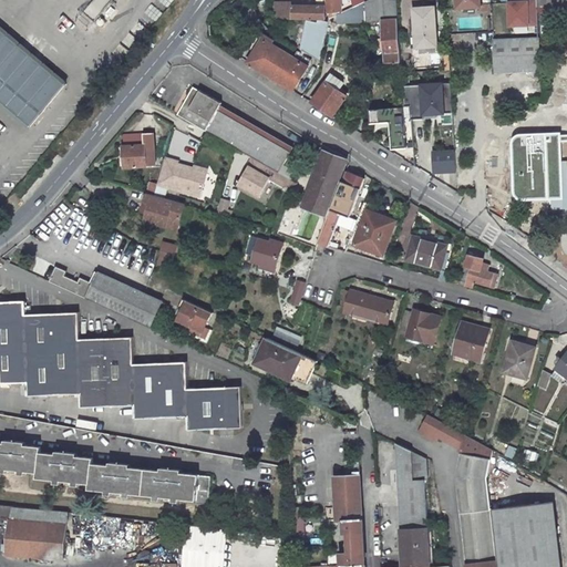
[(95,18),(109,0),(96,0),(88,12),(95,18)]
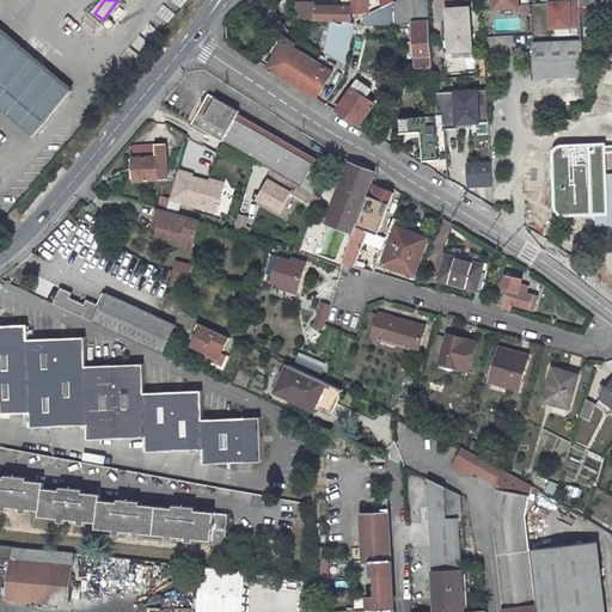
[(352,0),(354,17),(357,17),(357,12),(363,12),(363,6),(367,5),(366,0),(352,0)]
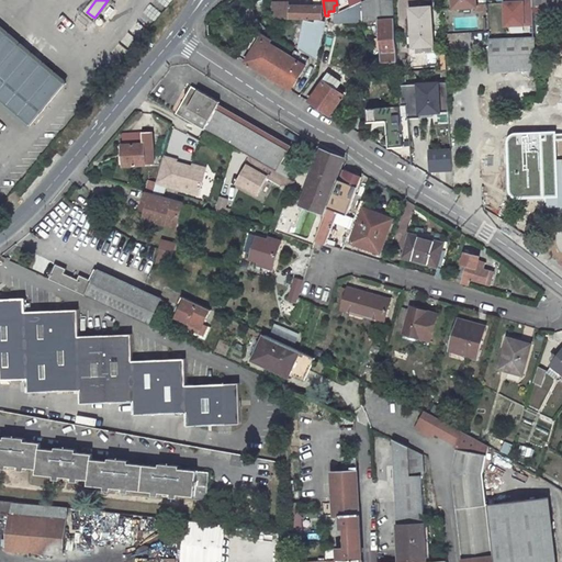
[(392,0),(374,0),(377,21),(381,21),(394,20),(392,0)]
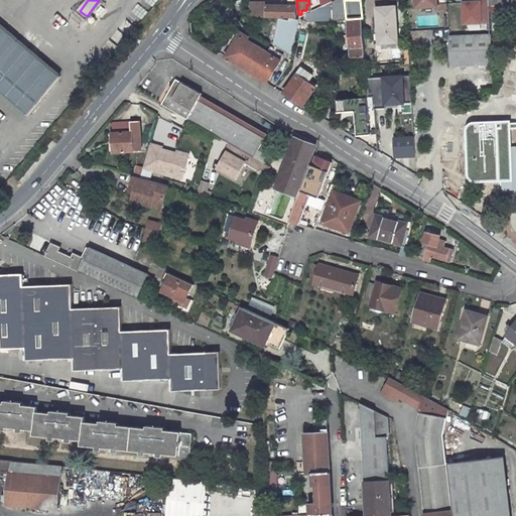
[(489,11),(488,0),(478,0),(472,0),(467,1),(463,1),(464,22),(489,21),(489,11)]
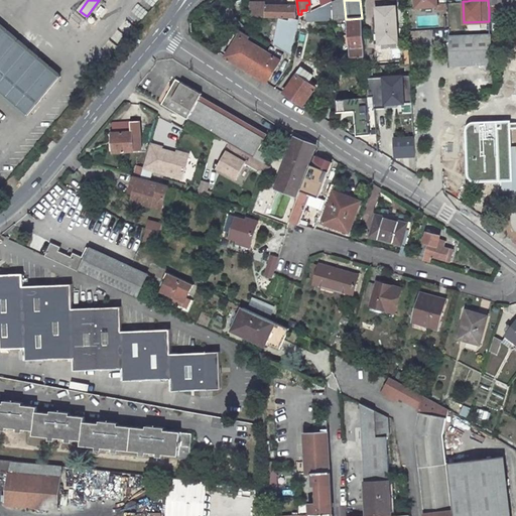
[(515,0),(488,0),(489,11),(515,10),(515,0)]
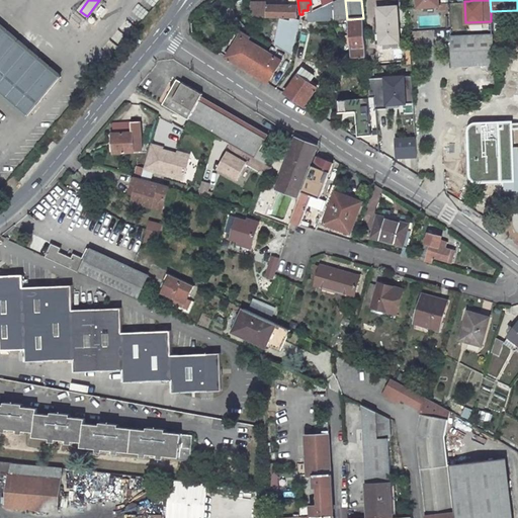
[(333,20),(332,2),(332,1),(310,13),(313,21),(333,20)]
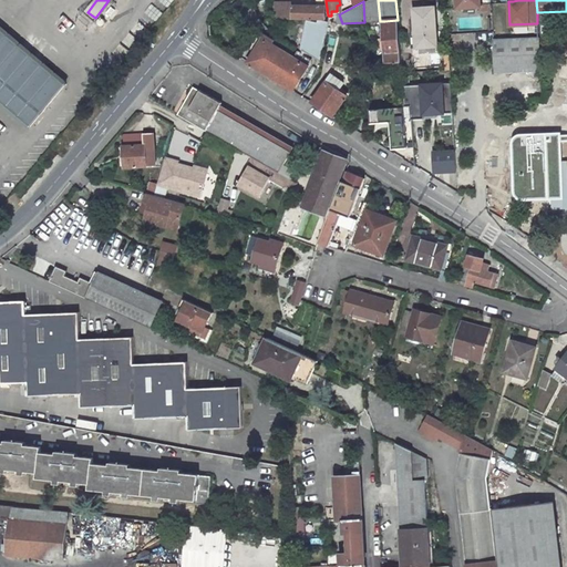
[(292,19),(292,7),(292,3),(270,3),(271,20),(292,19)]
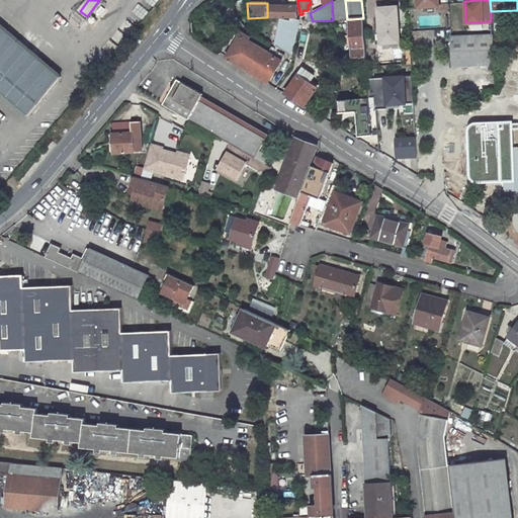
[(294,6),(267,6),(267,17),(296,17),(297,3),(294,3),(294,6)]
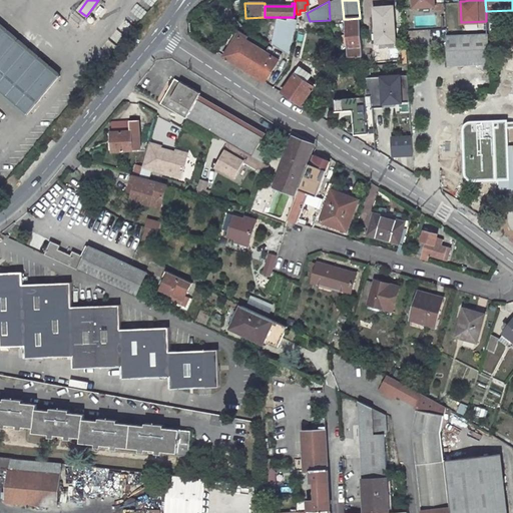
[(395,42),(392,4),(372,6),(373,14),(370,14),(371,26),(375,26),(376,43),(395,42)]
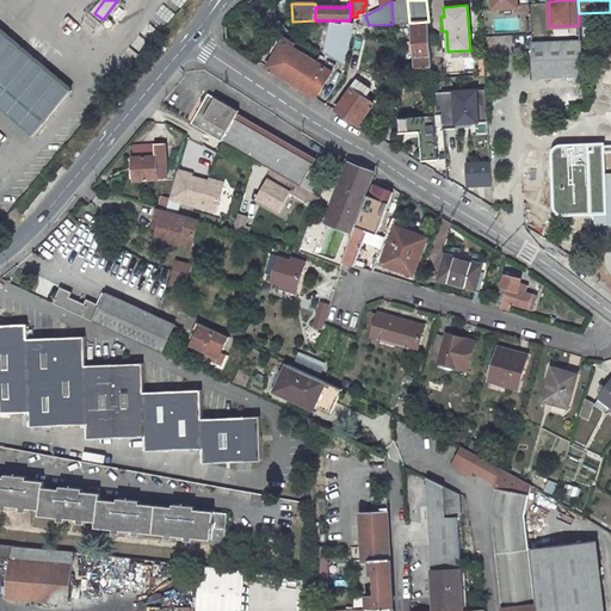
[(168,6),(159,13),(166,23),(176,16),(168,6)]
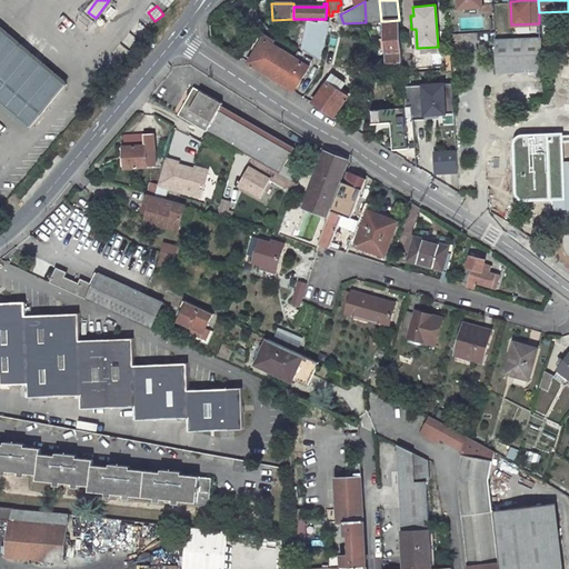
[(321,62),(326,36),(328,27),(329,22),(318,20),(318,22),(307,21),(303,46),(299,46),(299,48),(321,62)]
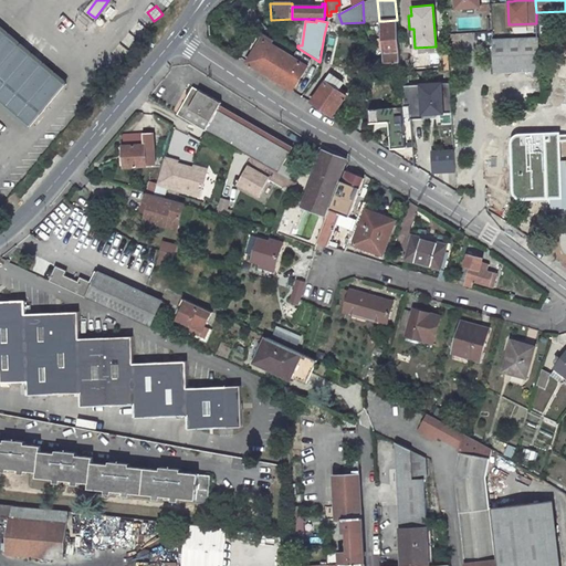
[(399,62),(397,20),(384,21),(386,59),(384,59),(384,63),(399,62)]
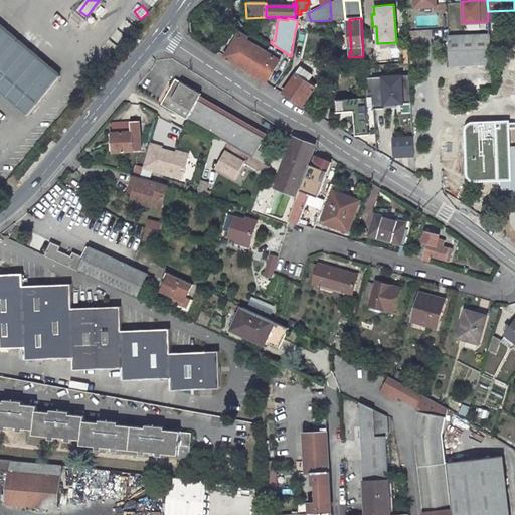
[(464,23),(465,31),(480,29),(479,22),(464,23)]
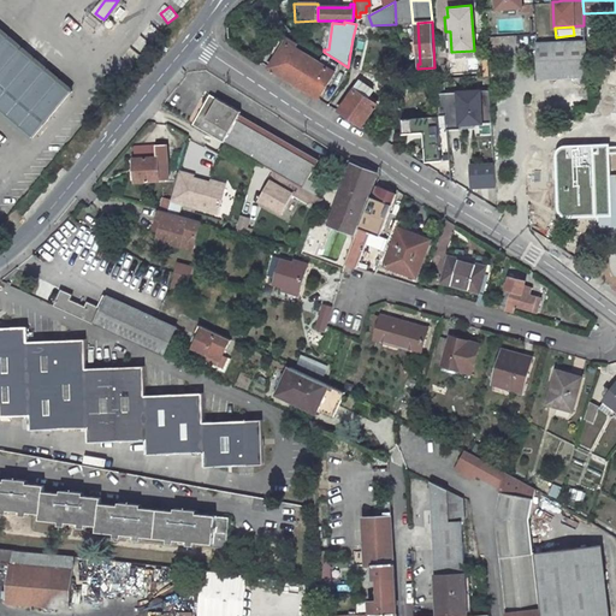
[(276,55),(288,39),(276,31),(265,48),(274,55),(276,55)]
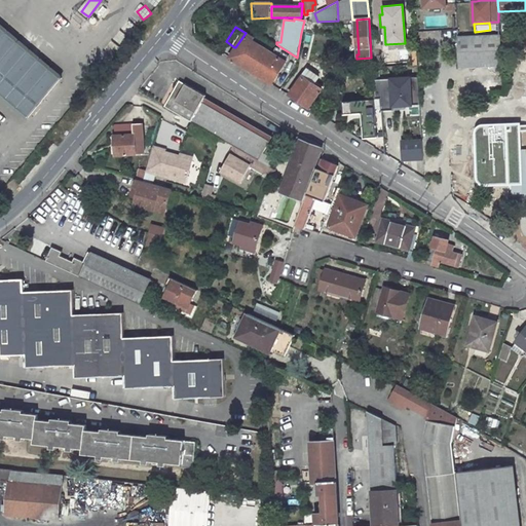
[(62,84),(0,32),(0,100),(30,124),(62,84)]
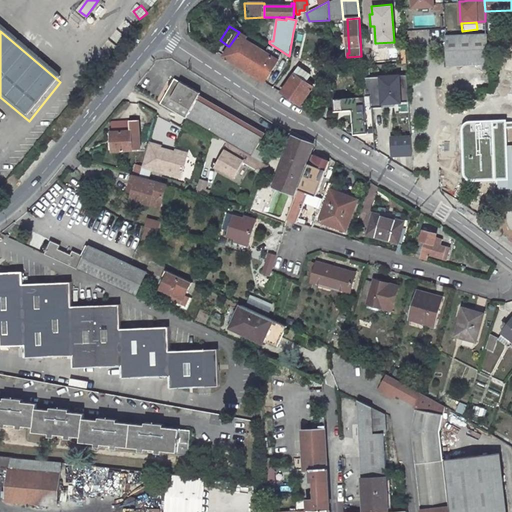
[(278,60),(268,53),(243,38),(244,35),(239,32),(229,46),(228,46),(224,53),(227,56),(226,58),(265,82),(278,60)]
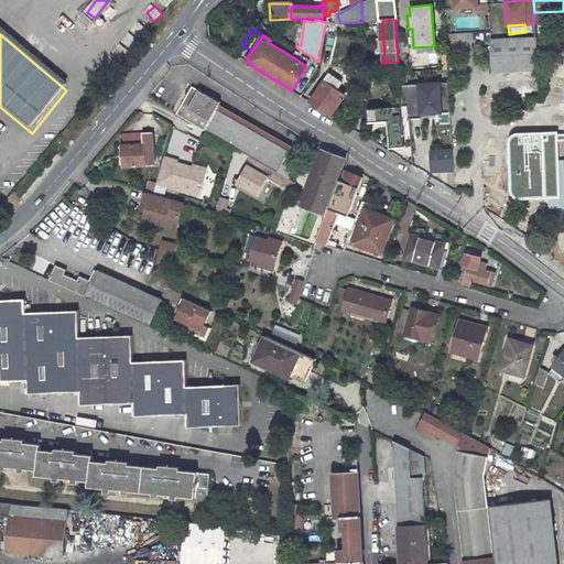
[(490,38),(492,73),(537,72),(534,35),(490,38)]
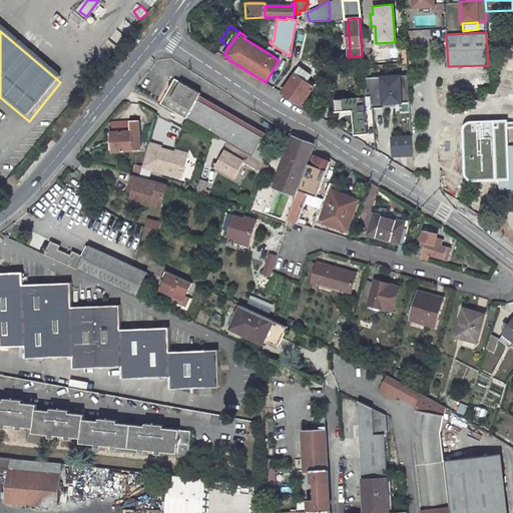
[(272,48),(269,53),(279,60),(282,55),(272,48)]
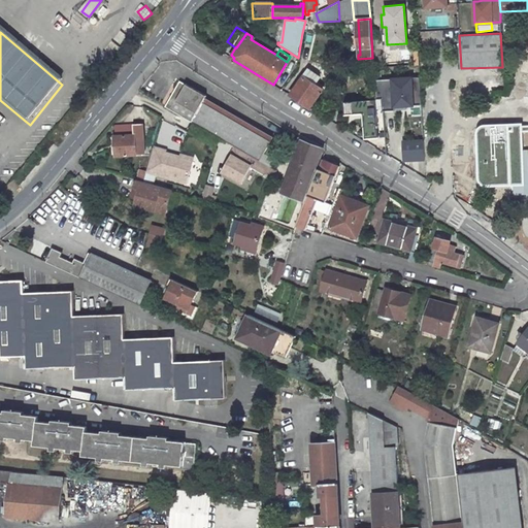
[(303,75),(301,79),(312,88),(314,85),(315,84),(303,75)]
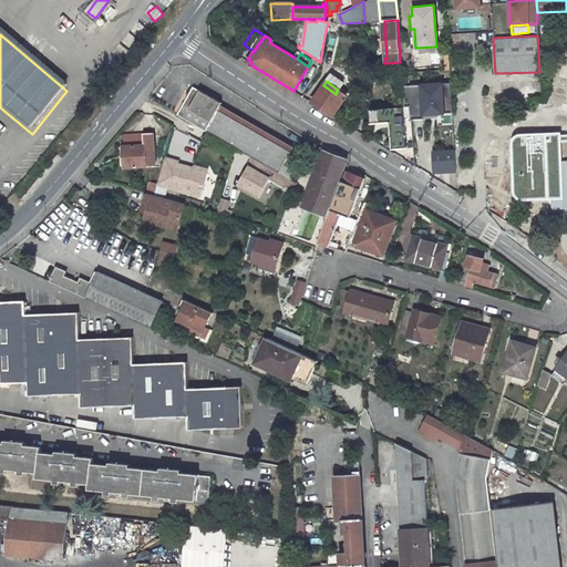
[(452,113),(450,83),(410,86),(411,120),(423,119),(423,115),(452,113)]
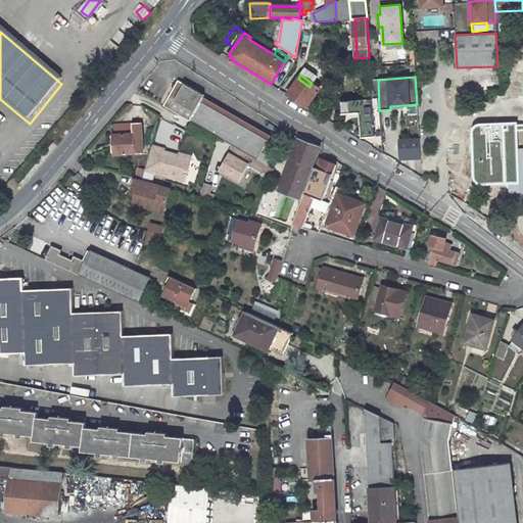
[(311,84),(310,87),(298,79),(287,95),(306,108),(319,90),(311,84)]
